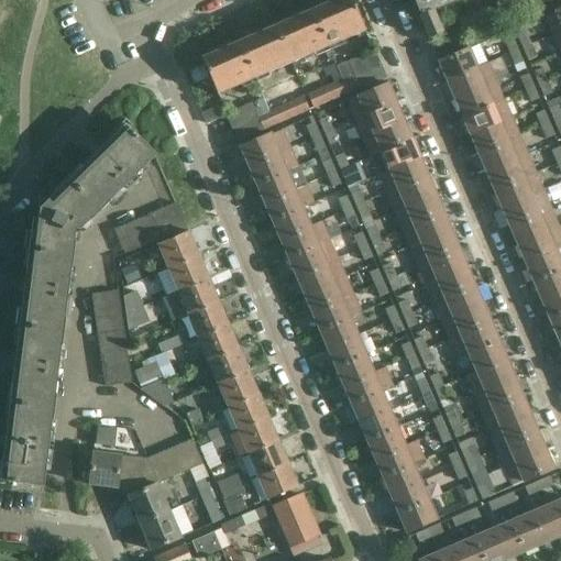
[(365,29),(353,0),(331,0),(276,24),(292,61),(365,29)]
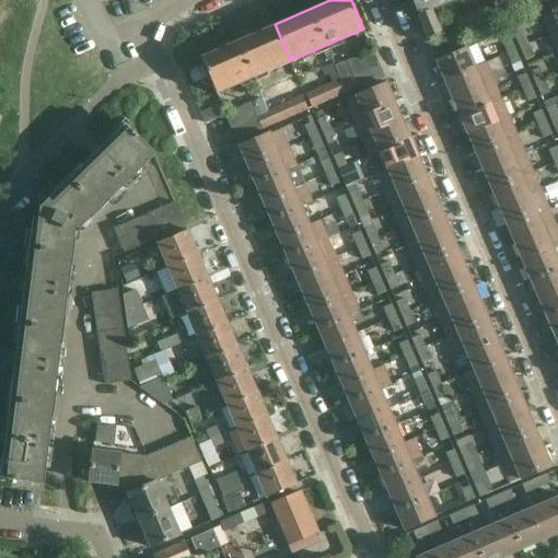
[(413,0),(417,9),(418,8),(420,13),(417,14),(426,36),(440,30),(428,4),(438,0),(413,0)]
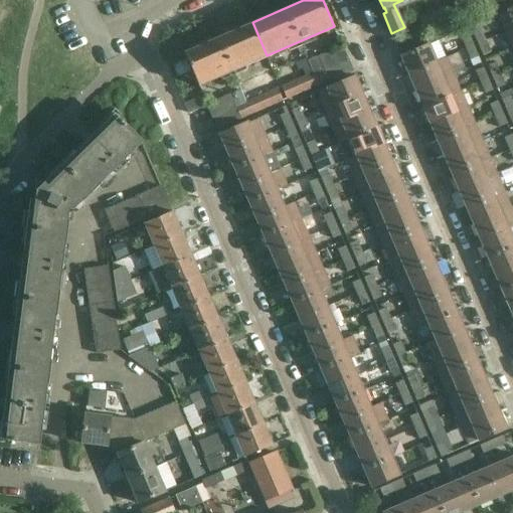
[(512,6),(508,9),(509,10),(498,15),(505,30),(512,26),(512,6)]
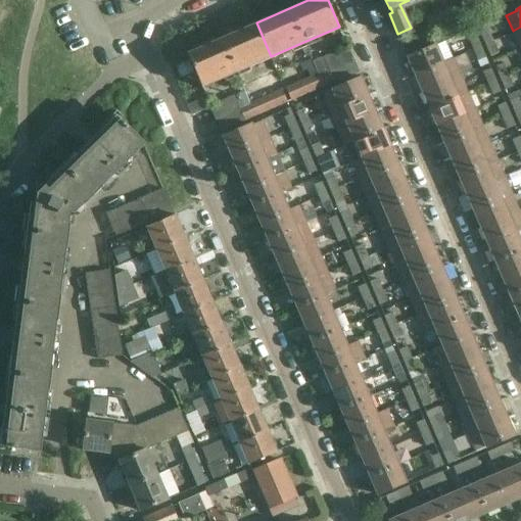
[(496,18),(479,26),(481,32),(480,32),(485,43),(493,40),(489,29),(500,25),(496,18)]
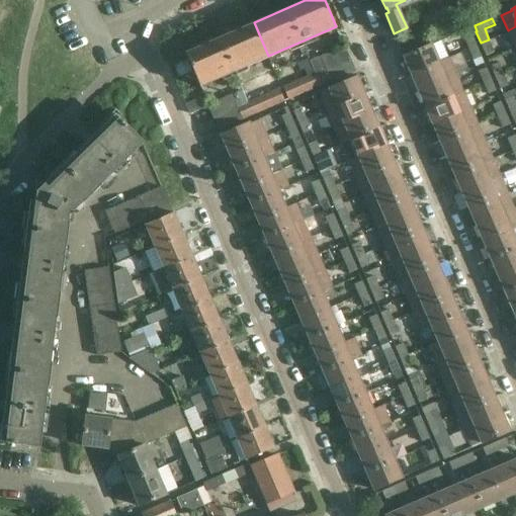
[(268,56),(254,22),(186,52),(200,85),(268,56)]
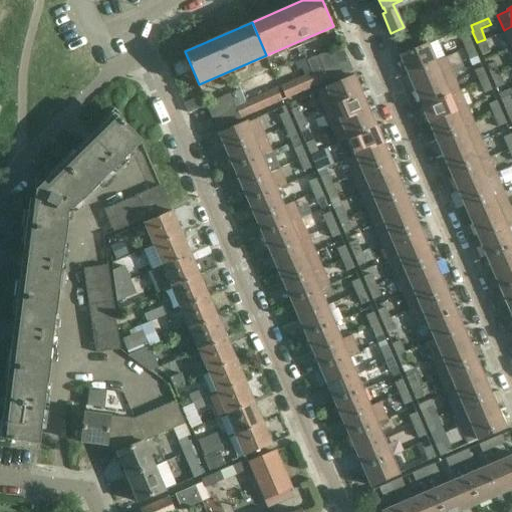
[(467,27),(458,31),(465,47),(474,43),(467,27)]
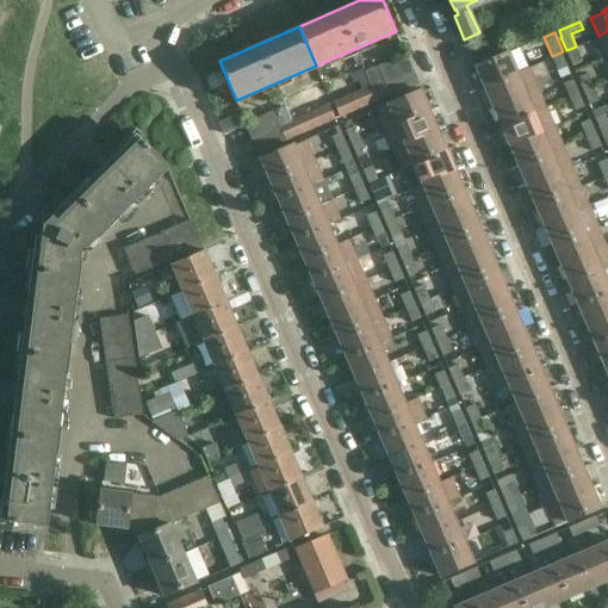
[(501,48),(501,47),(495,35),(469,45),(475,59),(501,48)]
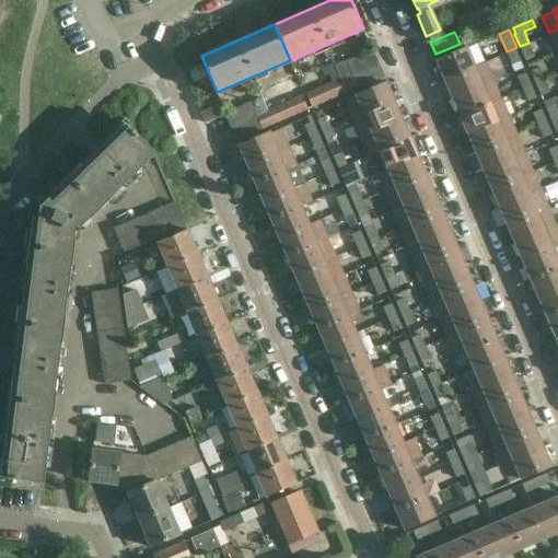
[(525,59),(534,55),(529,43),(520,46),(525,59)]
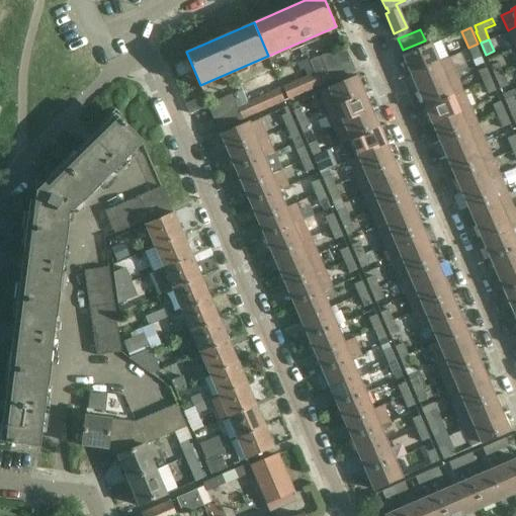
[(404,55),(412,72),(439,61),(432,43),(404,55)]
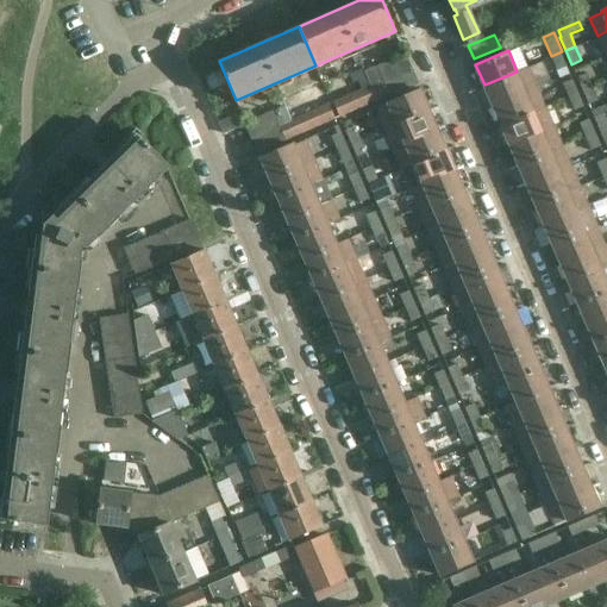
[(558,73),(569,68),(562,51),(551,56),(558,73)]
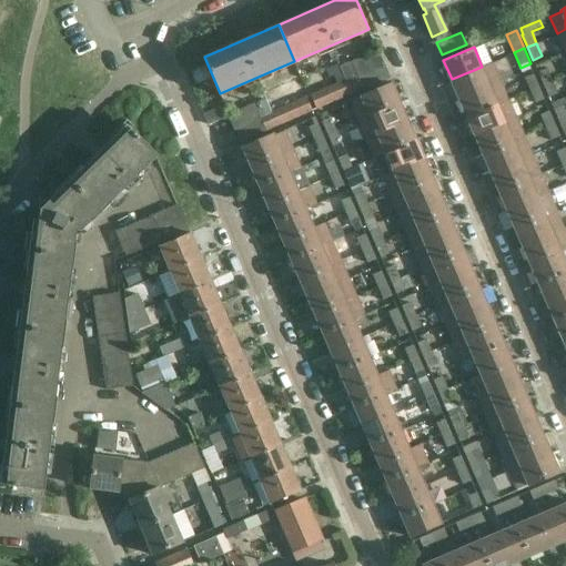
[(359,74),(384,63),(377,50),(352,61),(359,74)]
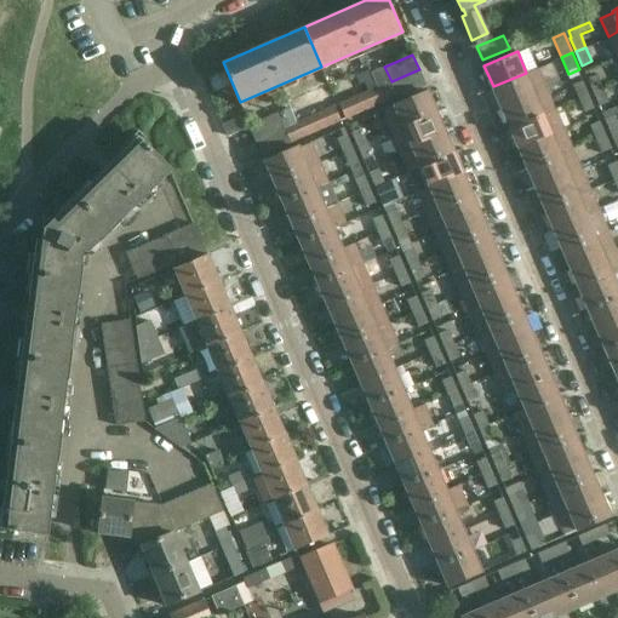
[(347,116),(398,95),(392,81),(384,67),(372,72),(377,86),(341,102),(347,116)]
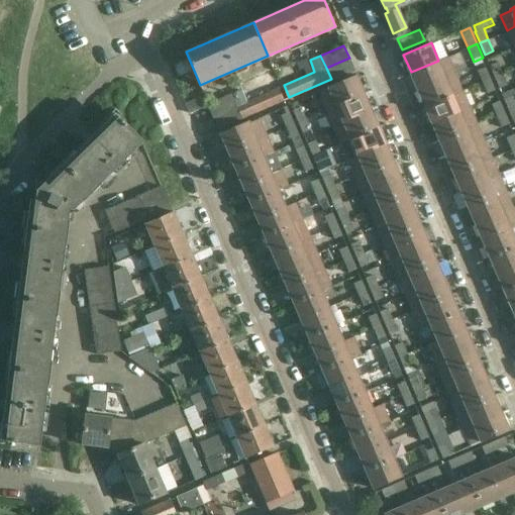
[(448,56),(438,61),(411,72),(418,89),(456,73),(448,56)]
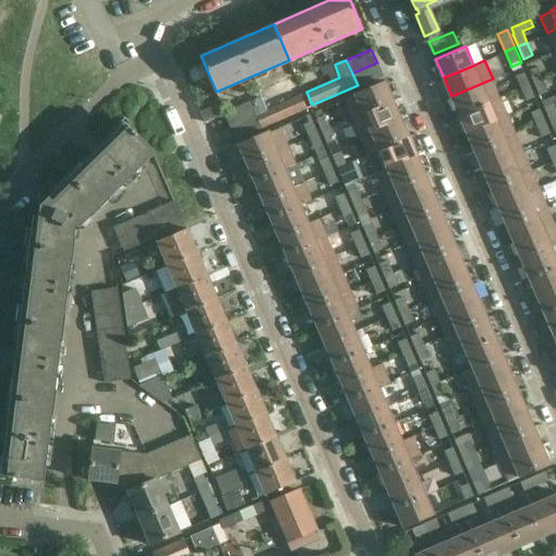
[(377,62),(352,73),(358,85),(382,74),(377,62)]
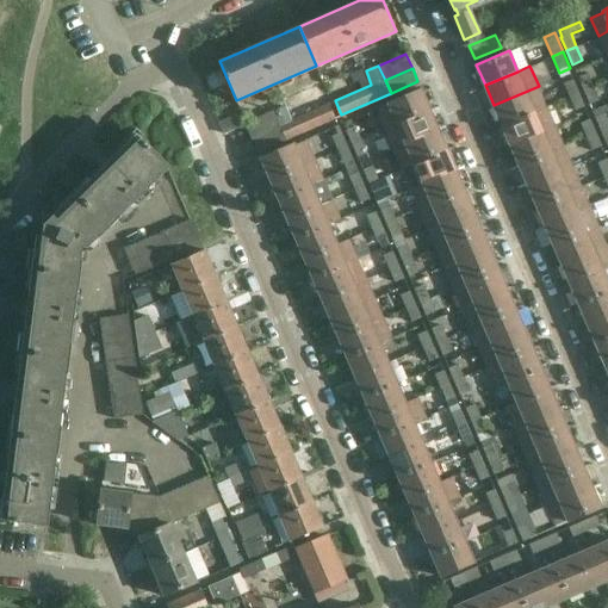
[(588,73),(578,78),(584,90),(593,86),(588,73)]
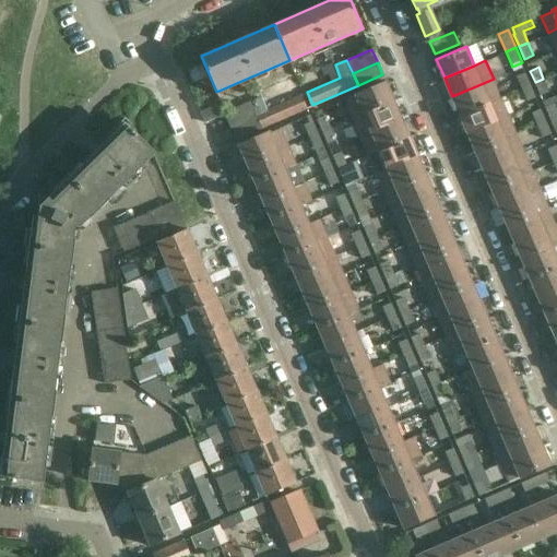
[(525,72),(518,75),(522,87),(531,84),(525,72)]
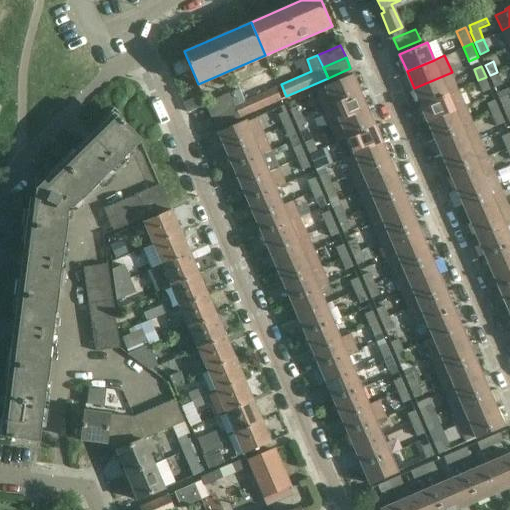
[(414,88),(421,105),(459,89),(452,72),(414,88)]
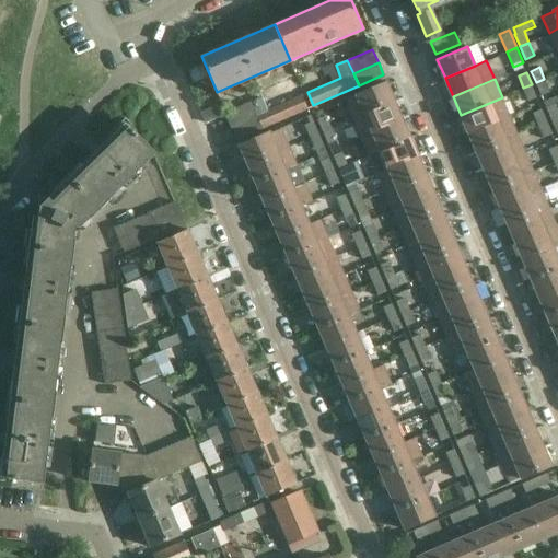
[(542,96),(550,92),(544,79),(536,82),(542,96)]
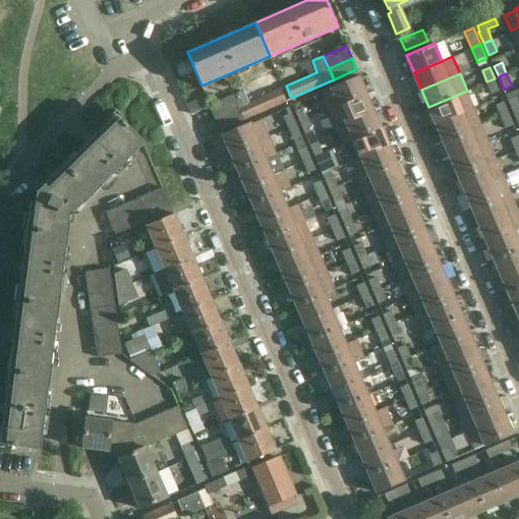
[(329,110),(366,94),(359,76),(331,89),(331,90),(322,94),(329,110)]
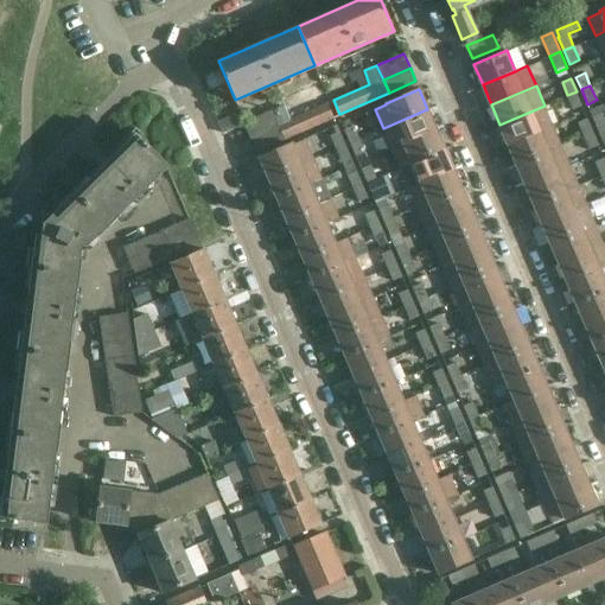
[(573,109),(583,106),(577,91),(567,95),(573,109)]
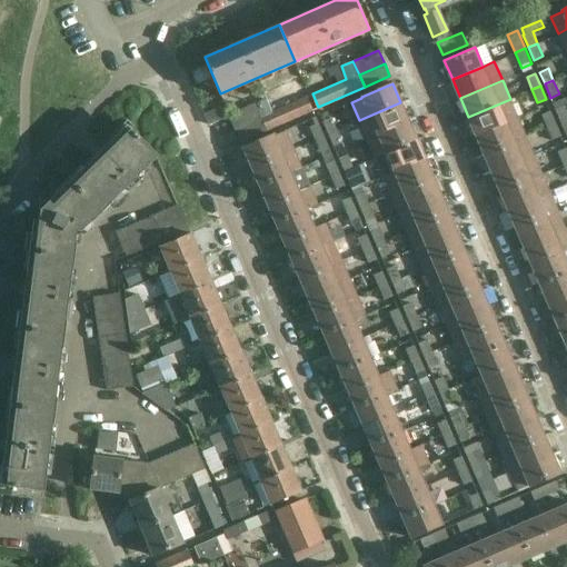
[(260,117),(260,118),(266,130),(312,109),(307,97),(260,117)]
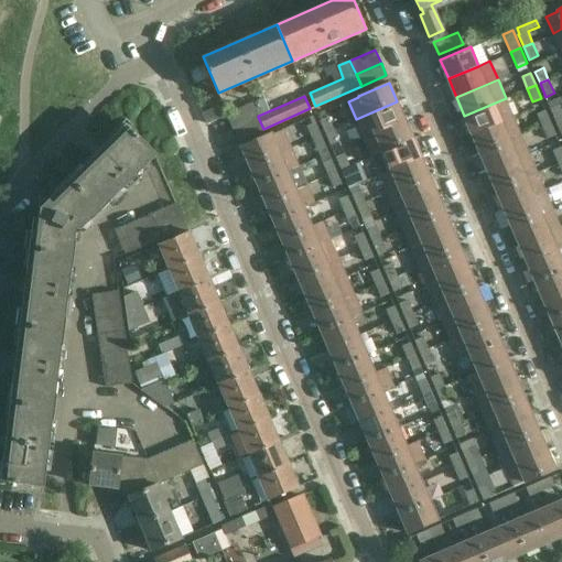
[(561,108),(560,105),(561,104),(561,96),(548,101),(555,120),(561,117),(561,108)]
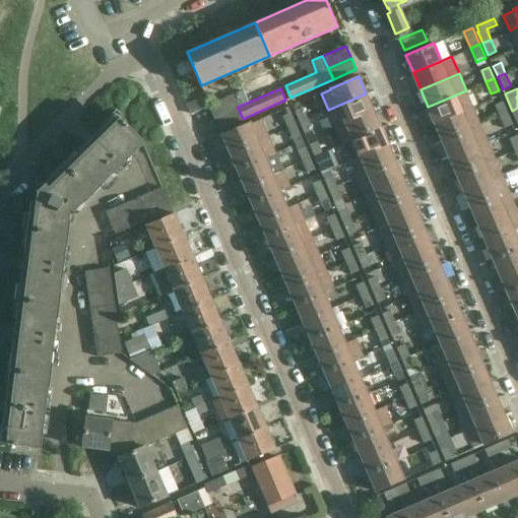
[(428,107),(435,123),(473,107),(466,90),(428,107)]
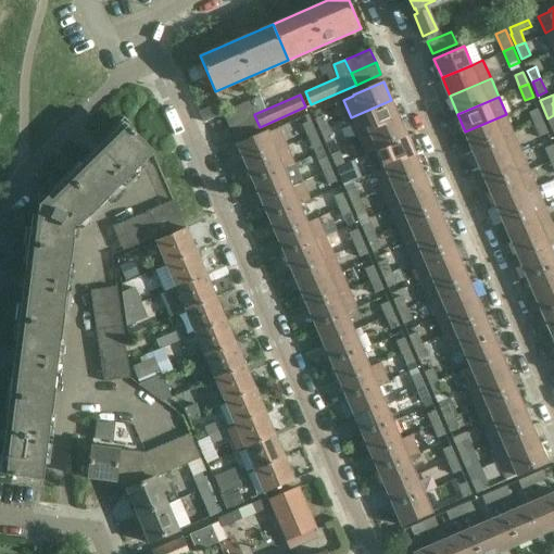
[(400,117),(391,100),(351,117),(359,136),(400,117)]
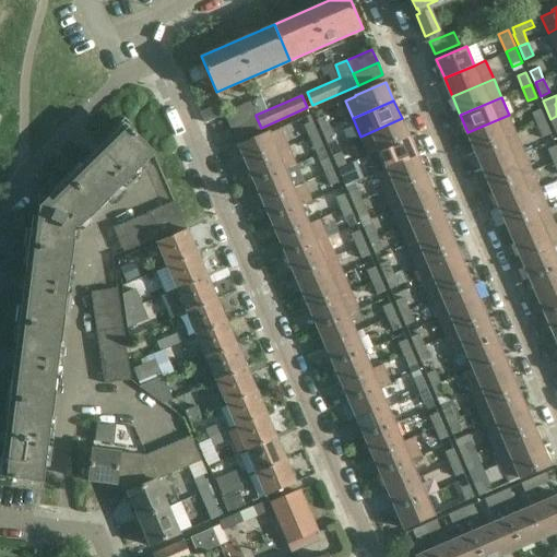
[(256,116),(256,115),(250,102),(225,113),(230,127),(256,116)]
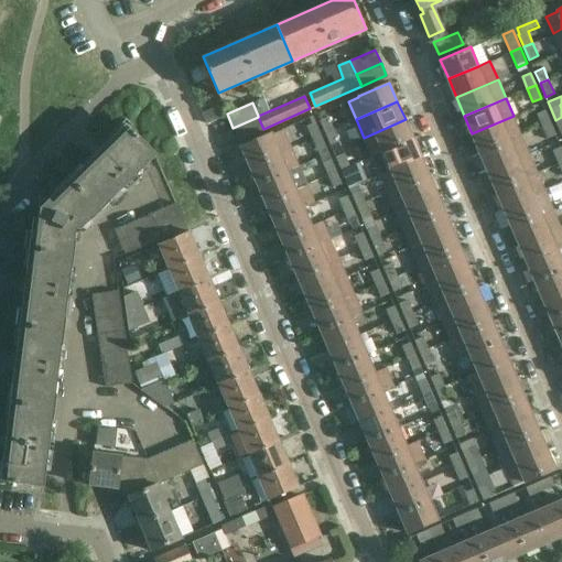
[(547,109),(538,114),(542,126),(551,122),(547,109)]
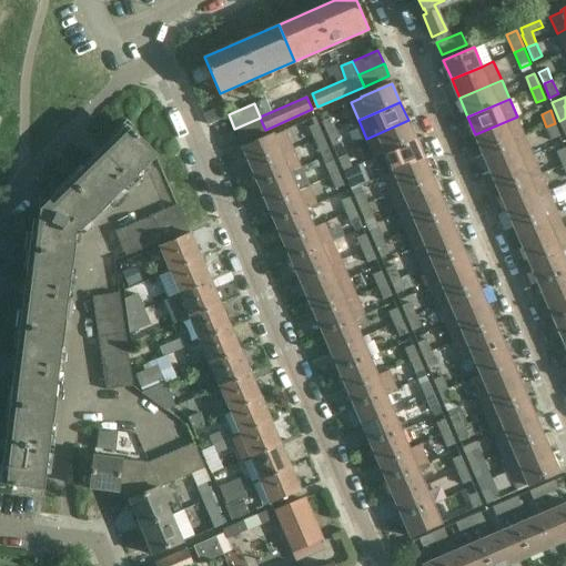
[(331,117),(322,121),(327,133),(336,130),(331,117)]
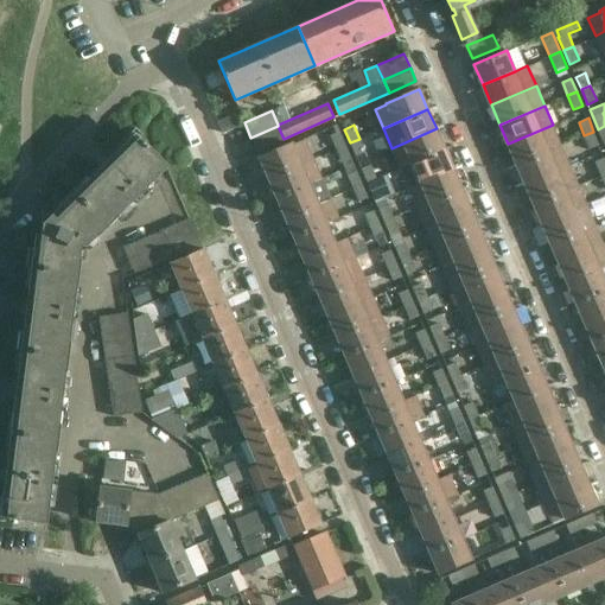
[(508,144),(517,165),(562,145),(553,125),(508,144)]
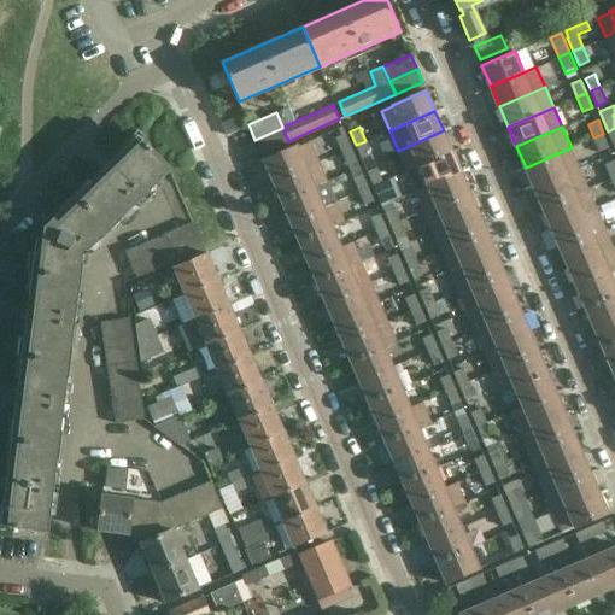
[(288,141),(282,128),(255,140),(261,153),(288,141)]
